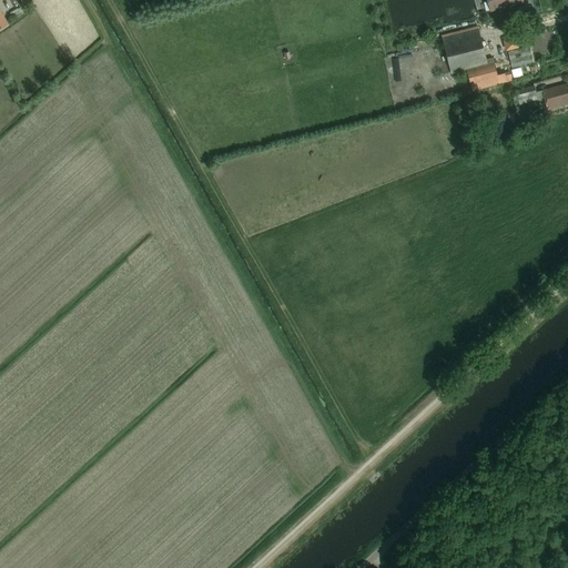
[(487,0),(490,12),(524,4),(524,3),(523,0),(487,0)]
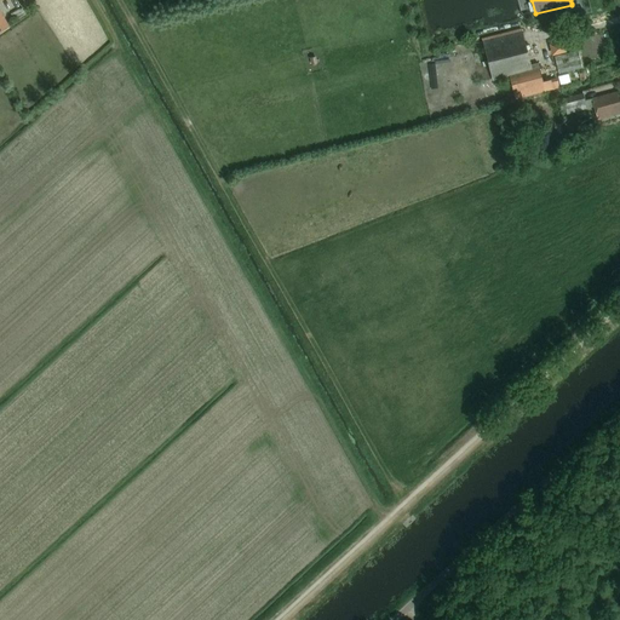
[(0,11),(0,34),(10,29),(0,11)]
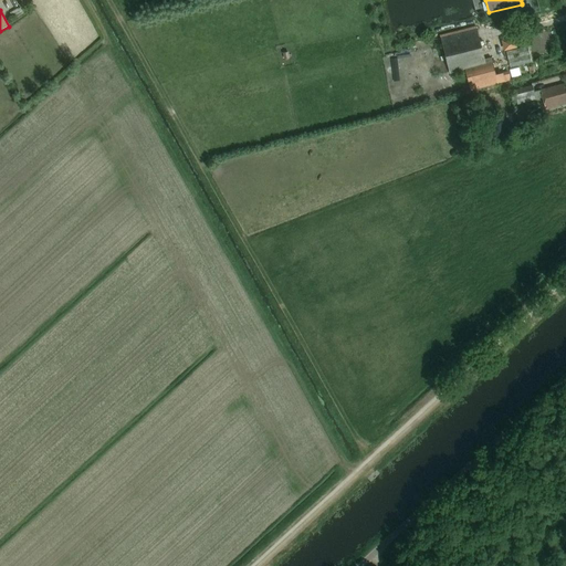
[(471,92),(504,83),(503,73),(496,75),(492,58),(484,60),(478,29),(440,38),(450,75),(465,71),(471,92)]
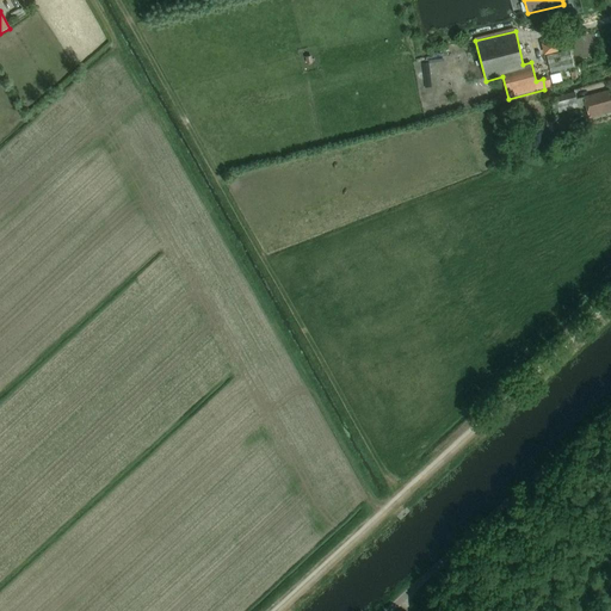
[(550,55),(554,72),(578,66),(574,49),(550,55)]
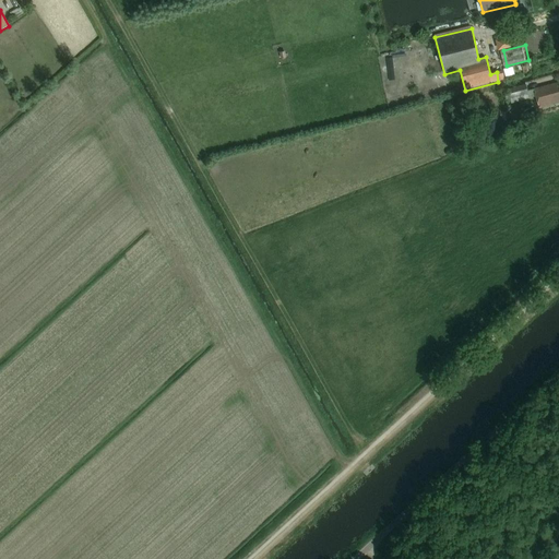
[(558,103),(558,86),(558,87),(557,83),(534,90),(538,108),(558,103)]
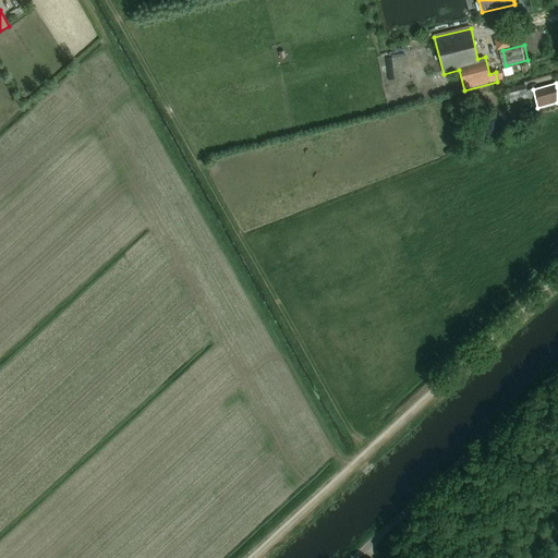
[(525,84),(509,89),(513,102),(530,98),(525,84)]
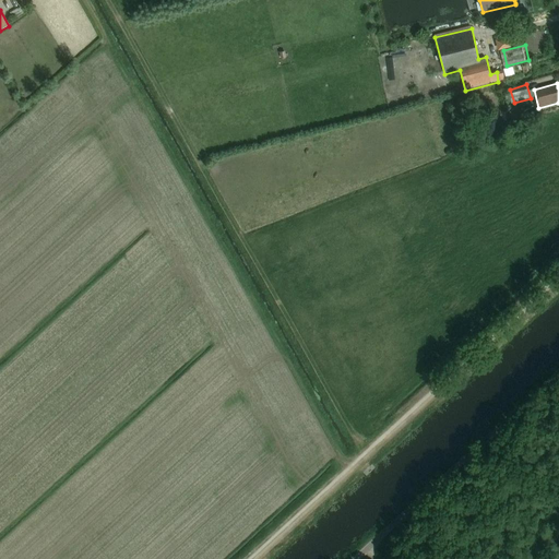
All buildings are outlined.
